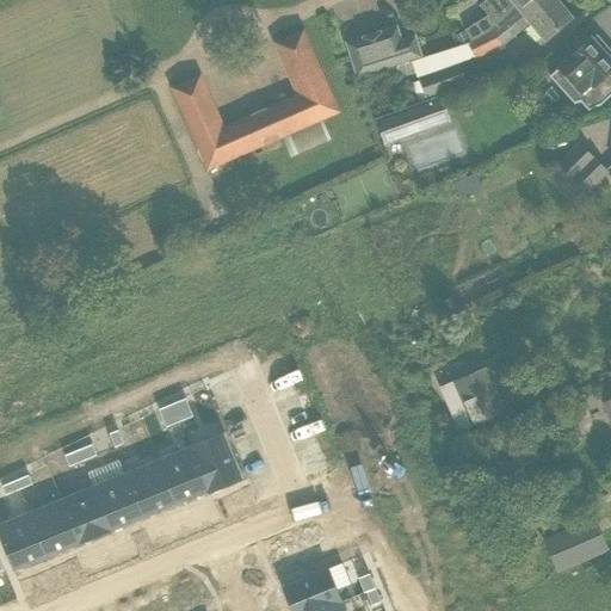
[(489,30),(525,0),(486,0),(479,5),(487,16),(464,30),(470,42),(489,30)]
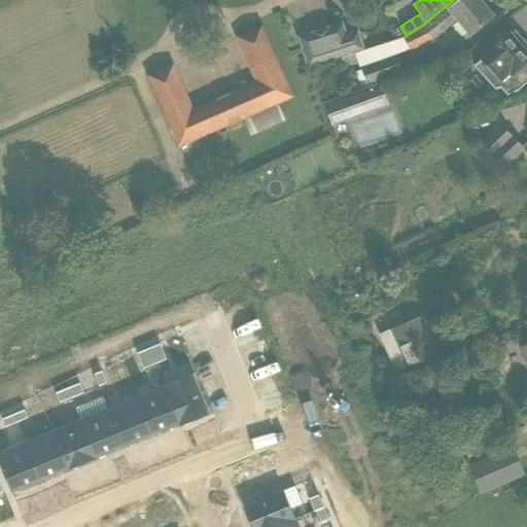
[(468,35),(493,14),(481,0),(453,0),(422,26),(406,36),(410,49),(411,50),(433,39),(456,21),(468,35)]
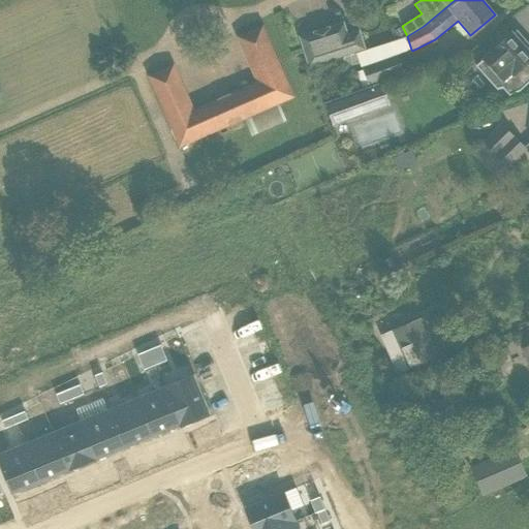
[(280,104),(296,97),(262,25),(236,36),(256,82),(194,109),(174,64),(147,75),(179,149),(244,120),(251,136),(287,121),(280,104)]
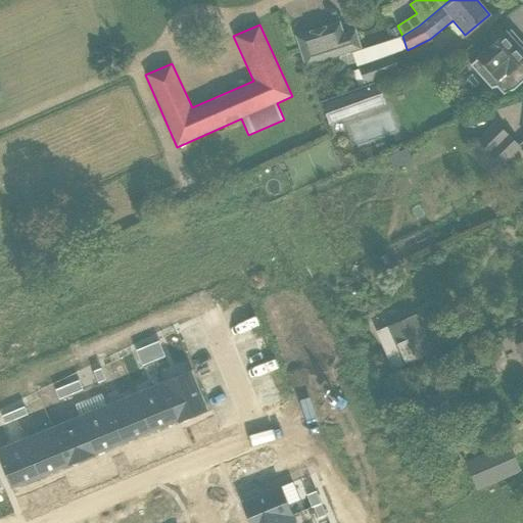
[(354,31),(342,35),(340,28),(297,41),(305,66),(360,48),(354,31)]
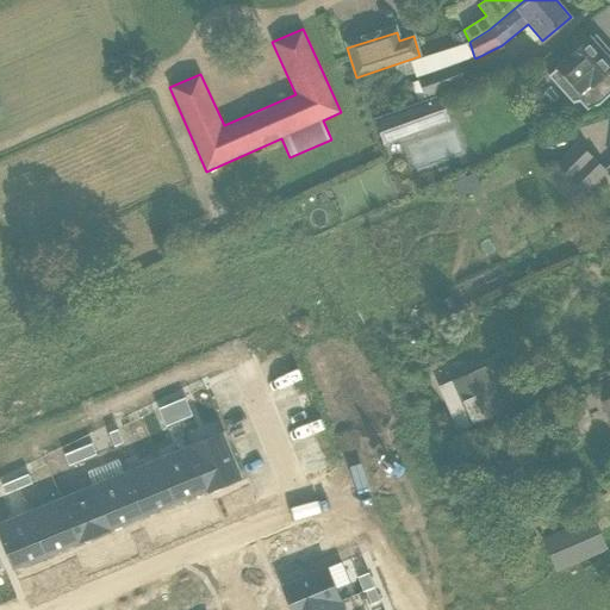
[(549,74),(547,75),(573,104),(574,103),(579,101),(586,110),(599,104),(609,94),(609,51),(604,45),(595,35),(590,38),(567,58),(553,72),(549,74)]
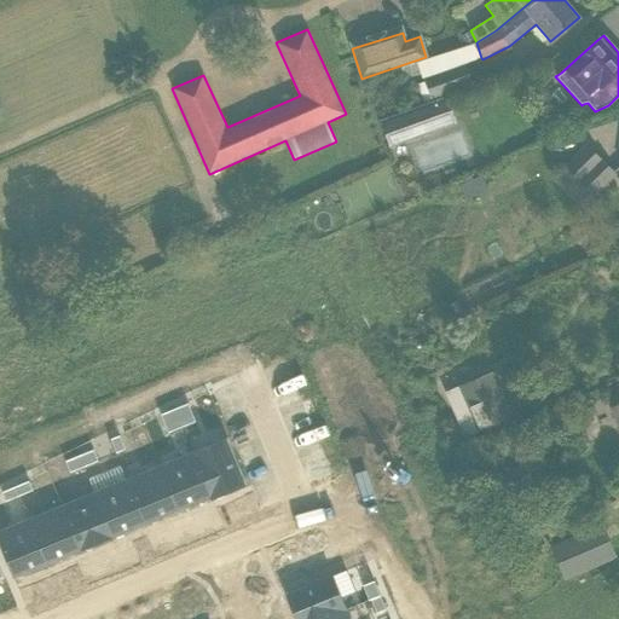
[(433,100),(473,86),(466,64),(424,79),(433,100)]
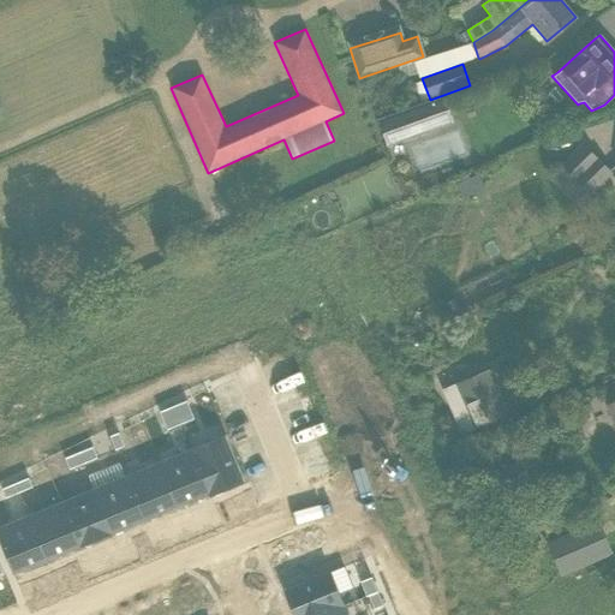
[(427,103),(377,121),(386,144),(435,126),(427,103)]
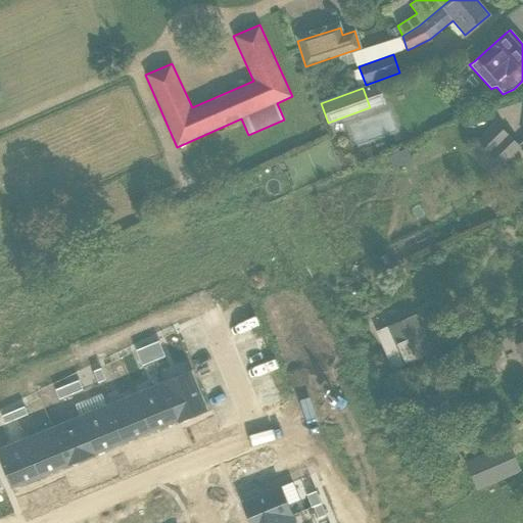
[(504,167),(522,147),(495,122),(477,141),(478,142),(468,153),(491,176),(502,165),(504,167)]
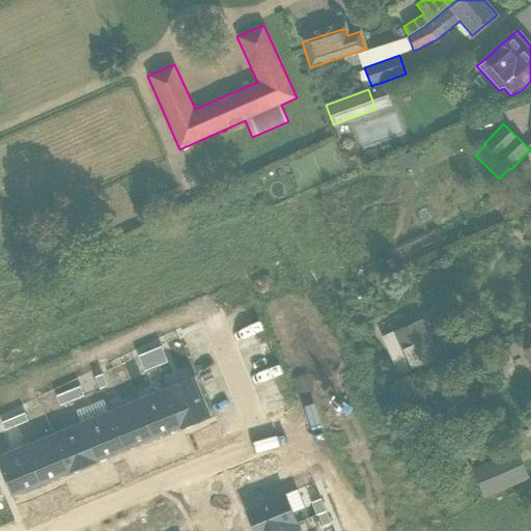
[(391,257),(384,261),(388,270),(395,267),(391,257)]
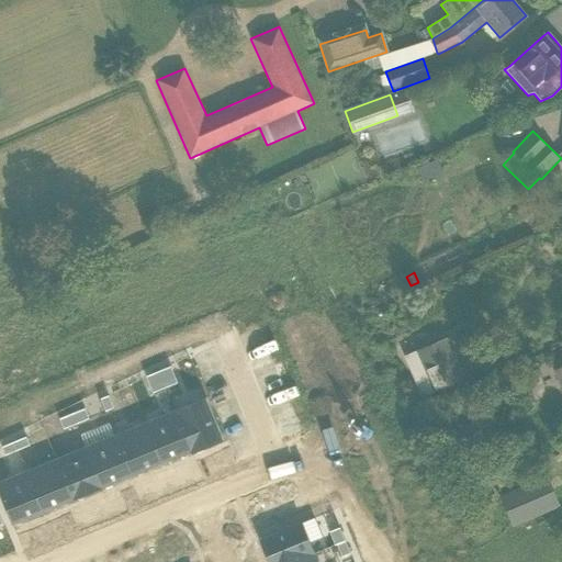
[(445,340),(406,357),(423,395),(435,390),(461,378),(445,340)]
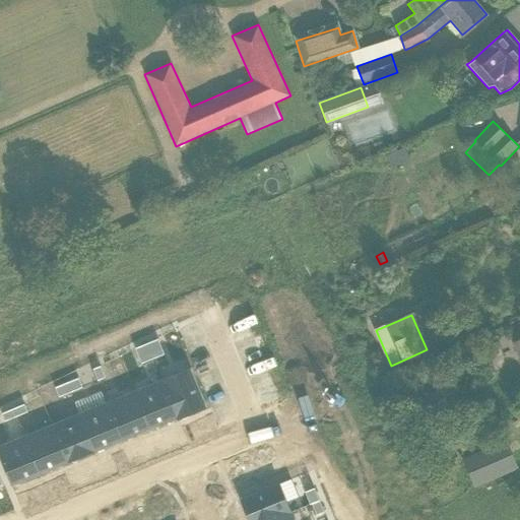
[(157,339),(146,343),(152,359),(164,354),(157,339)]
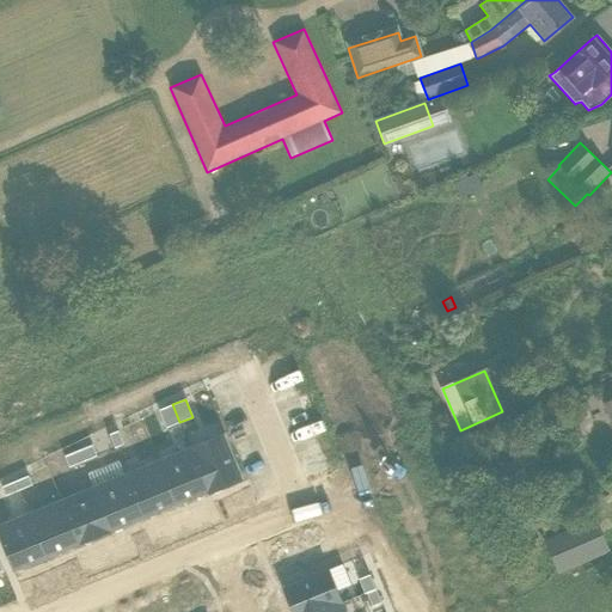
[(172,404),(159,410),(166,428),(179,422),(172,404)]
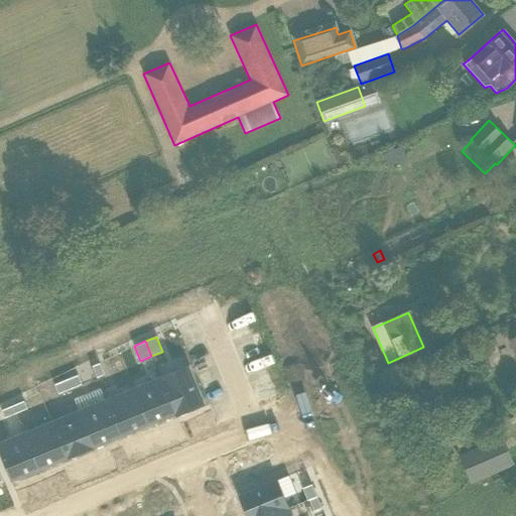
[(93,366),(92,366),(92,367),(97,378),(104,375),(99,363),(93,366)]
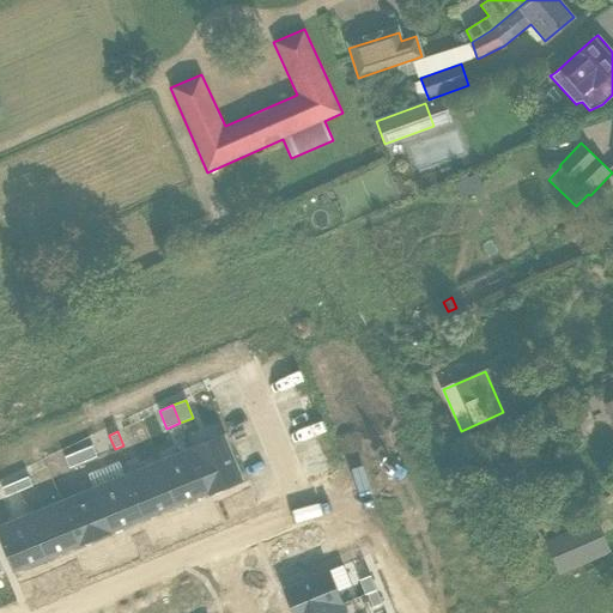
[(224,435),(190,448),(210,495),(243,481),(224,435)]
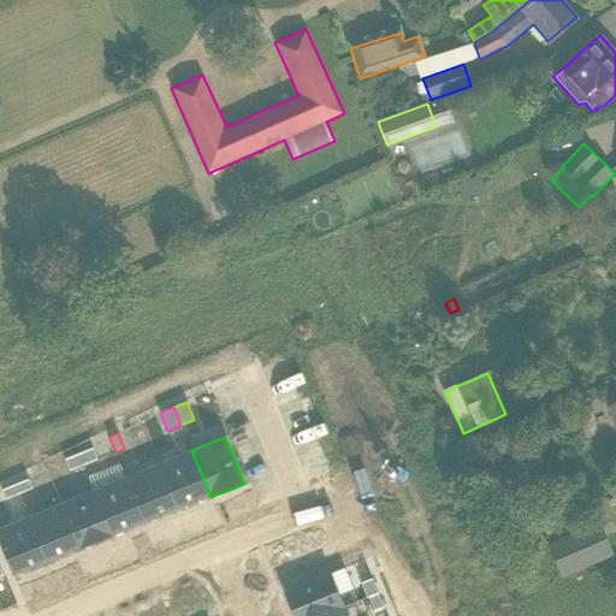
[(93,448),(78,454),(83,465),(98,458),(93,448)]
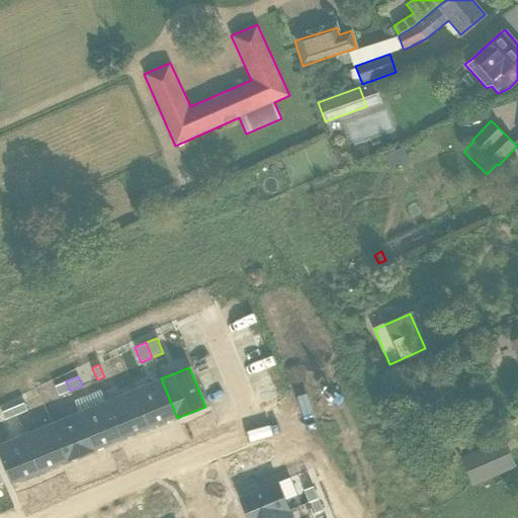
[(161,378),(134,390),(149,427),(175,417),(176,419),(177,418),(161,378)]
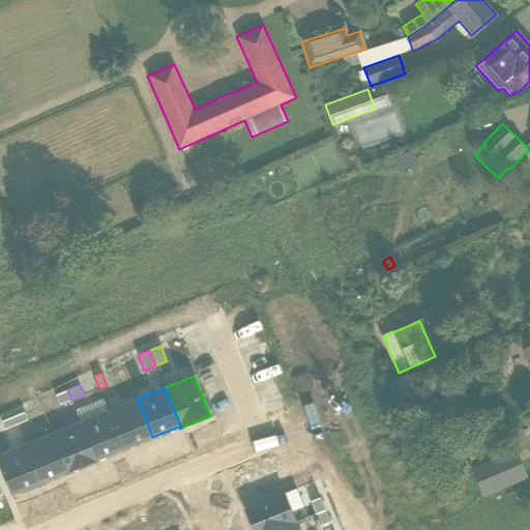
[(56,394),(56,395),(59,405),(71,400),(67,390),(56,394)]
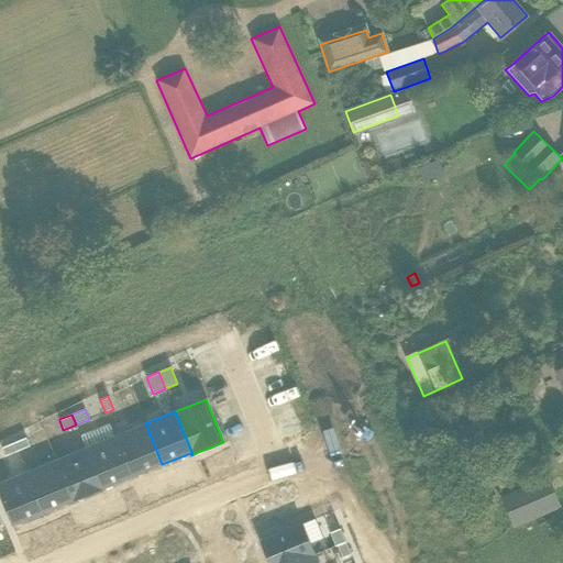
[(145,423),(116,435),(132,476),(162,464),(145,423)]
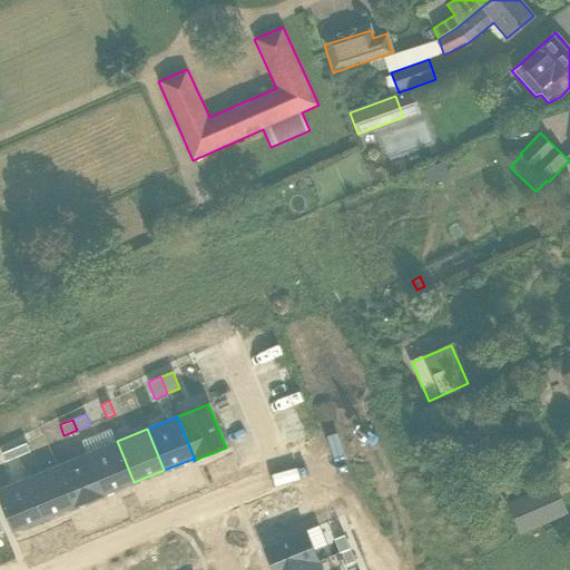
[(117,441),(87,453),(104,494),(134,482),(117,441)]
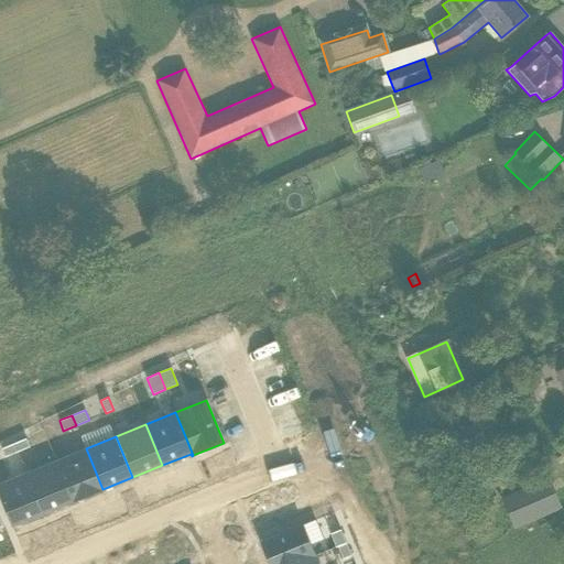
[(488,436),(480,443),(488,452),(496,445),(488,436)]
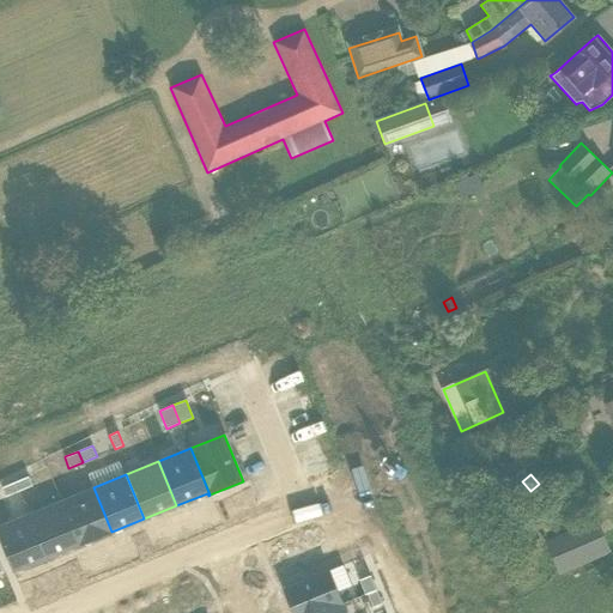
[(28,477),(14,483),(18,491),(32,485),(28,477)]
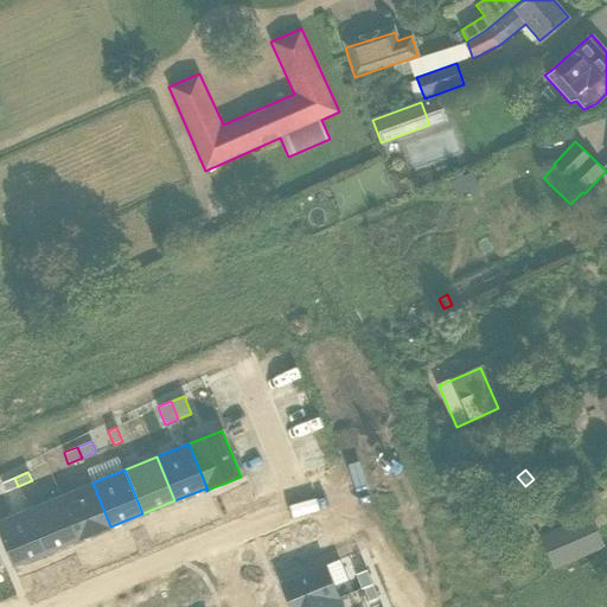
[(14,478),(1,483),(5,492),(18,486),(14,478)]
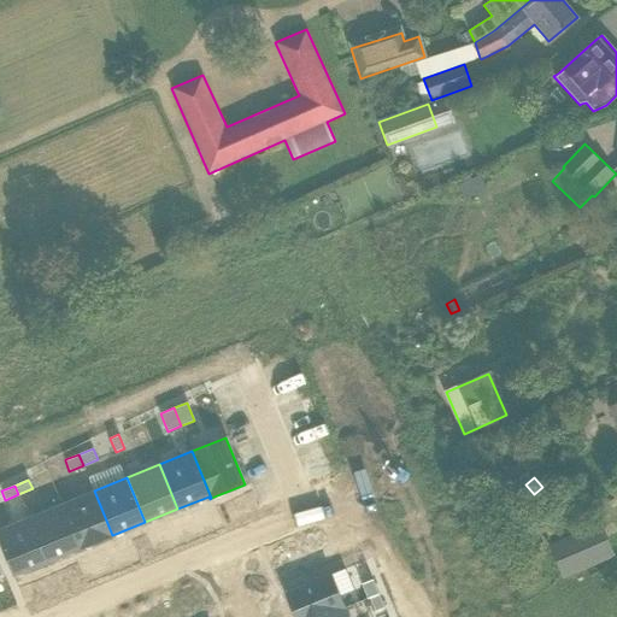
[(94,491),(62,504),(80,548),(112,535),(94,491)]
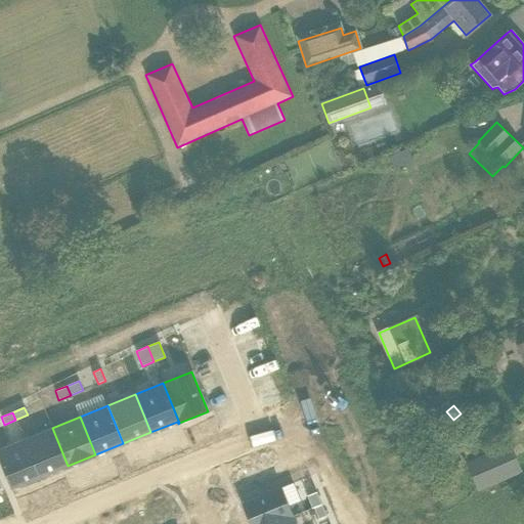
[(52,428),(25,440),(40,478),(68,466),(52,428)]
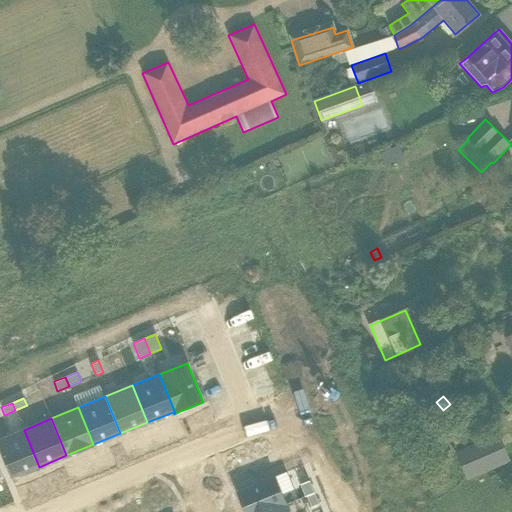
[(24,430),(0,439),(0,451),(11,478),(39,467),(24,430)]
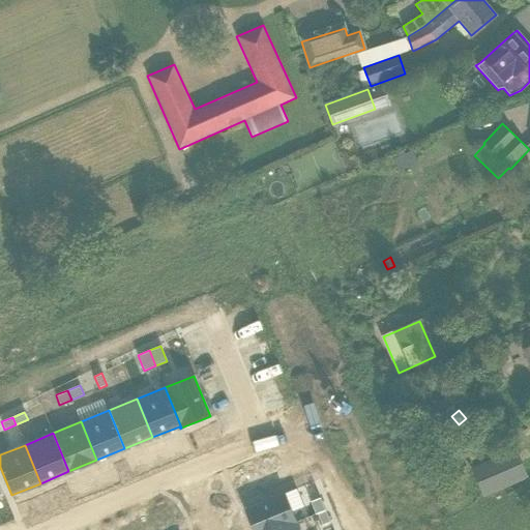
[(474,469),(484,492),(524,475),(514,452),(474,469)]
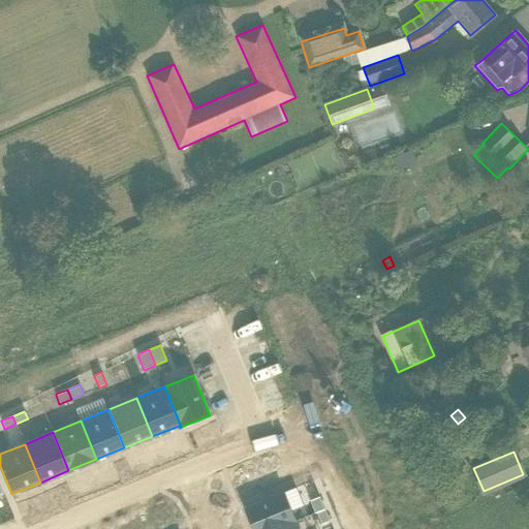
[(284,492),(244,508),(252,528),(275,528),(296,521),(284,492)]
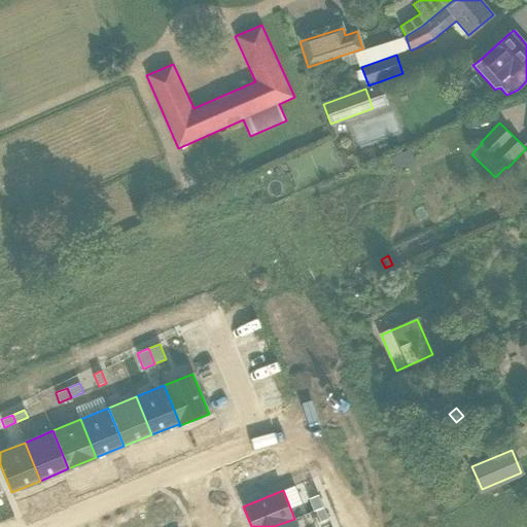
[(317,493),(308,497),(313,510),(314,510),(322,505),(317,493)]
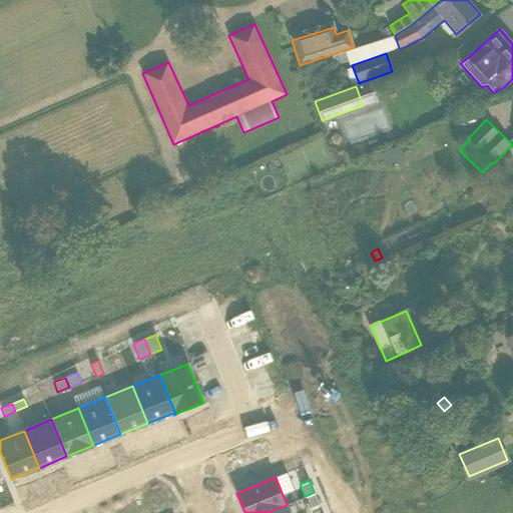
[(315,494),(307,497),(308,497),(312,508),(320,505),(315,494)]
